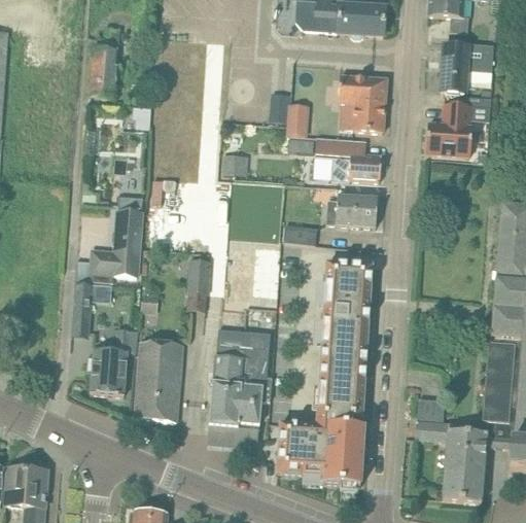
[(295,0),(297,0),(296,22),(304,30),(305,30),(338,32),(338,35),(352,36),(352,37),(354,39),(362,40),(364,38),(364,37),(384,38),(384,34),(385,18),(386,11),(386,7),(365,6),(332,3),(332,0),(295,0)]
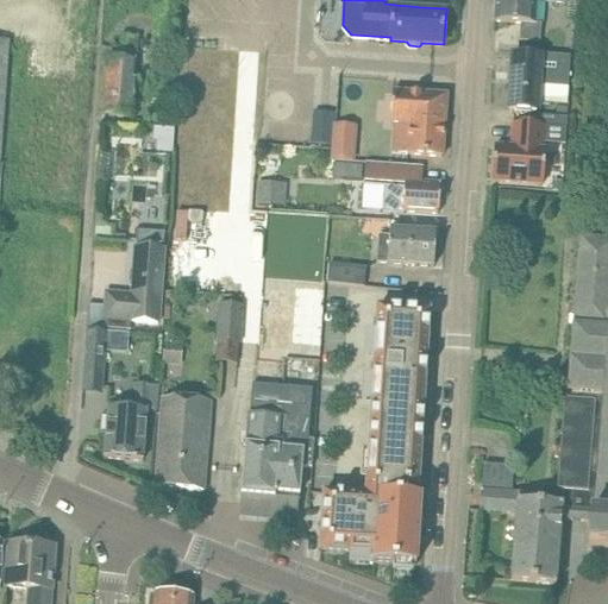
[(496,0),(495,17),(521,19),(520,36),(541,37),(543,19),(536,19),(538,0),(561,0),(582,1),(582,0),(496,0)]
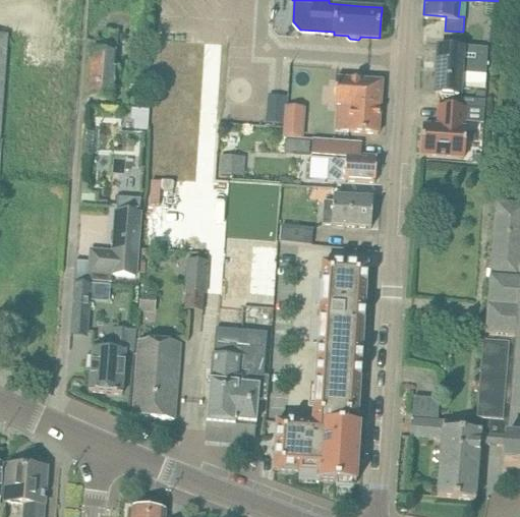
[(100,48),(93,47),(90,95),(114,97),(119,29),(107,27),(106,39),(101,39),(100,48)]
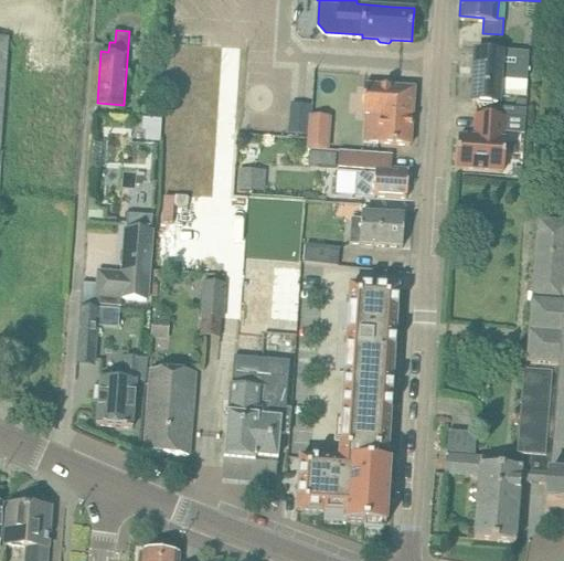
[(10,32),(0,31),(0,148),(1,148),(10,32)]
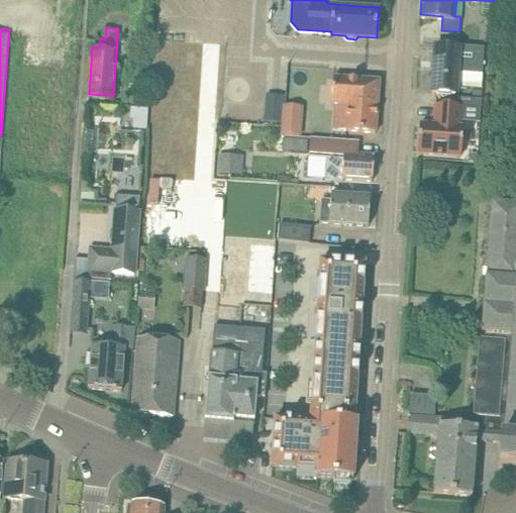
[(483,71),(485,43),(436,40),(432,89),(437,89),(437,91),(452,92),(452,90),(457,91),(459,69),(483,71)]
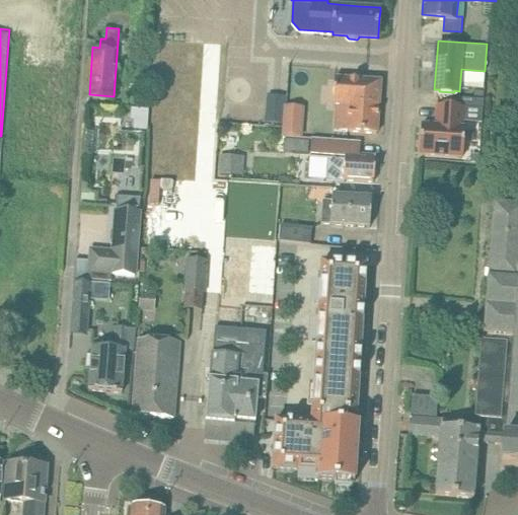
[(381,77),(361,76),(336,74),(334,100),(336,100),(334,127),(377,130),(381,77)]
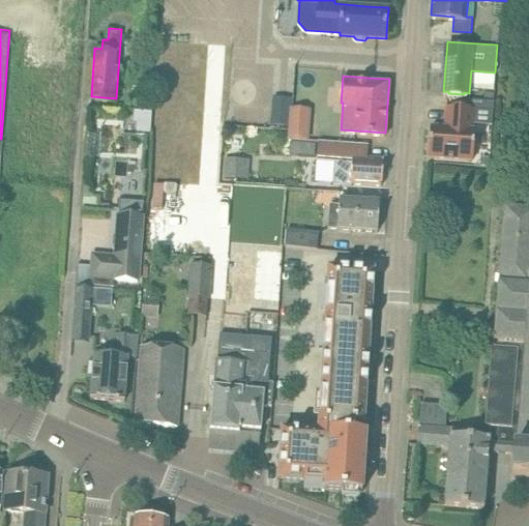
[(272,103),(271,121),(290,122),(291,104),(272,103)]
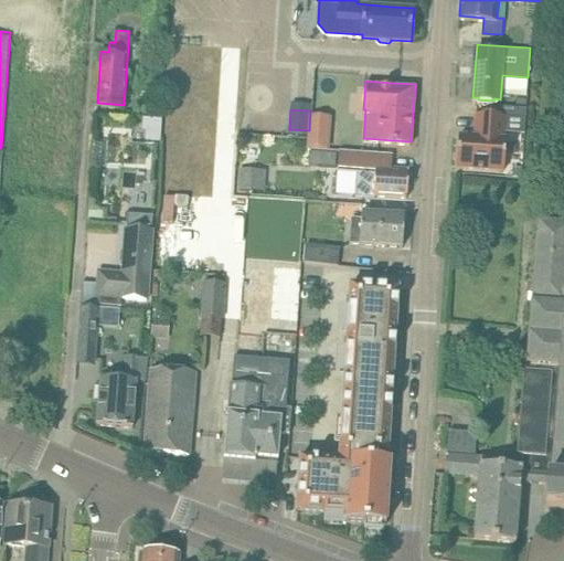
[(459,131),(457,163),(504,167),(507,135),(503,135),(506,113),(477,110),(476,133),(459,131)]
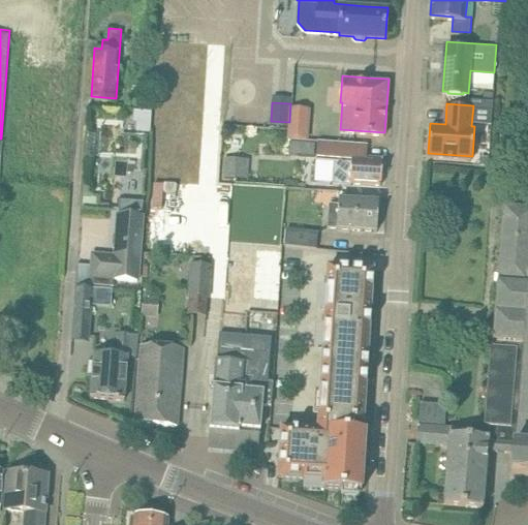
[(291,126),(290,135),(307,136),(309,105),(292,104),(291,126)]
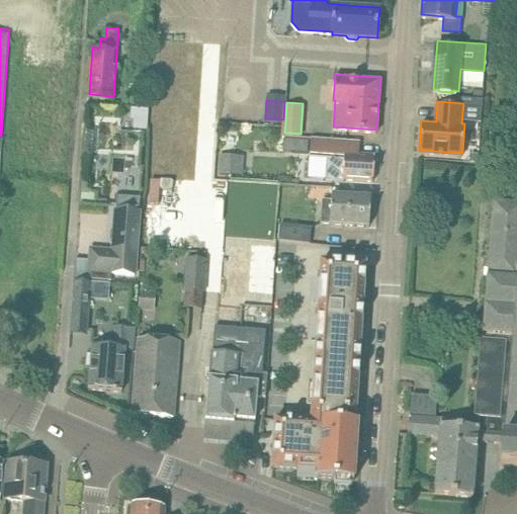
[(150,124),(149,104),(133,104),(133,124),(150,124)]
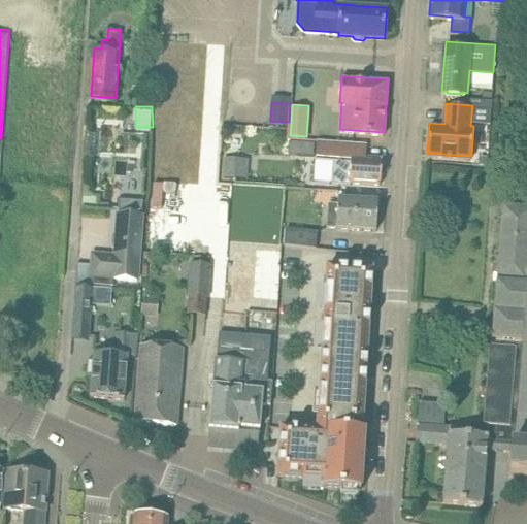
[(299,138),(299,152),(314,153),(314,139),(299,138)]
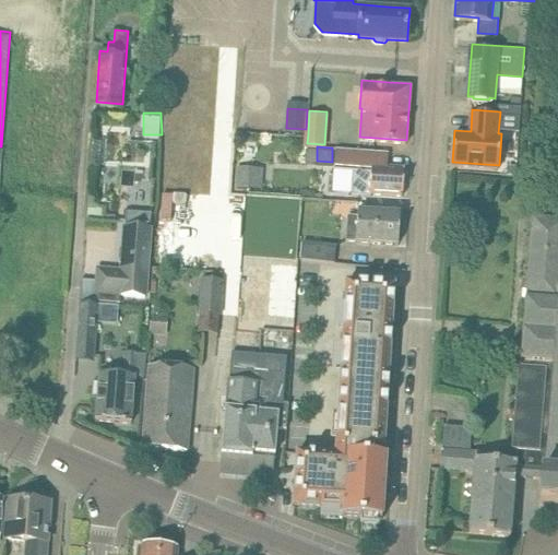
[(371,193),(371,190),(403,192),(405,165),(388,164),(389,153),(389,149),(335,146),(334,165),(353,167),(352,192),(371,193)]
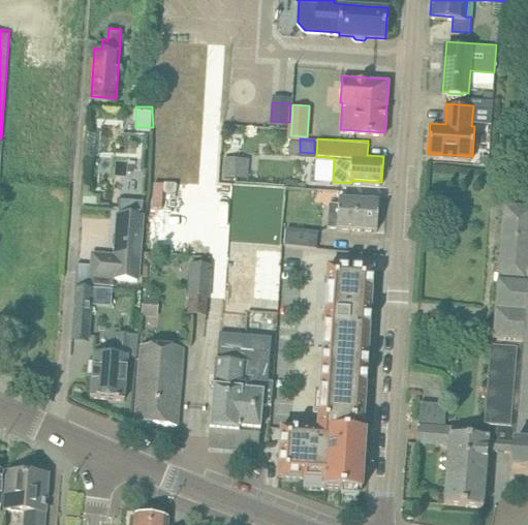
[(224,154),(223,174),(248,176),(250,156),(224,154)]
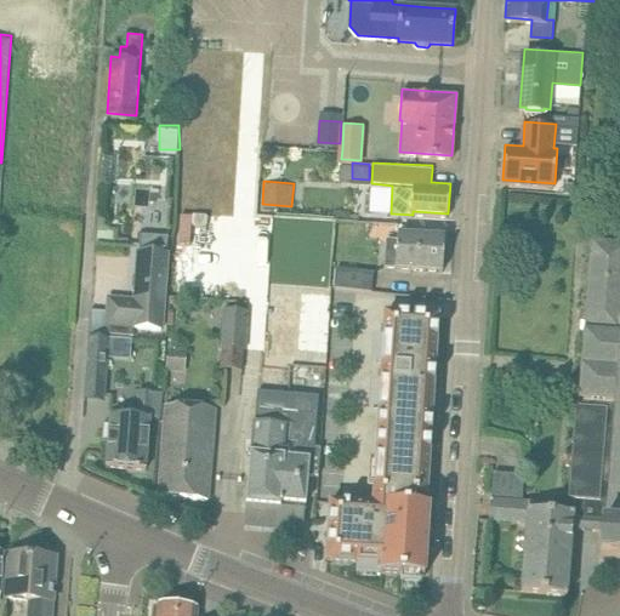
[(168,249),(166,249),(168,232),(141,231),(136,295),(109,292),(106,328),(134,330),(134,324),(161,326),(168,249)]
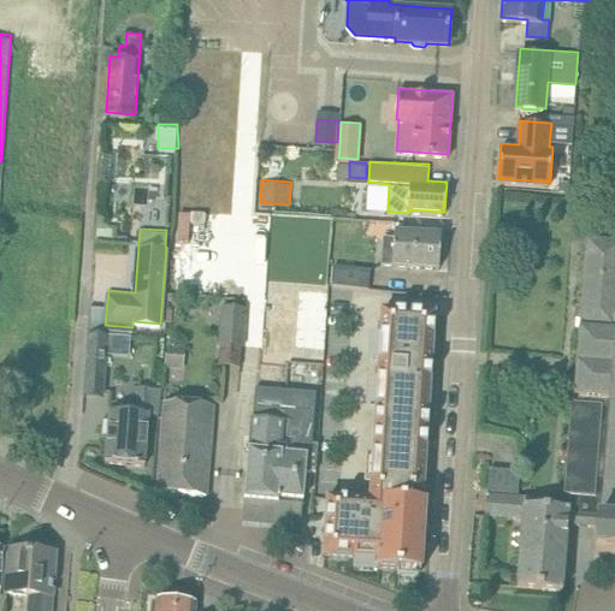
[(442,231),(418,230),(395,229),(395,242),(385,241),(385,239),(384,239),(382,261),(392,262),(439,266),(442,231)]
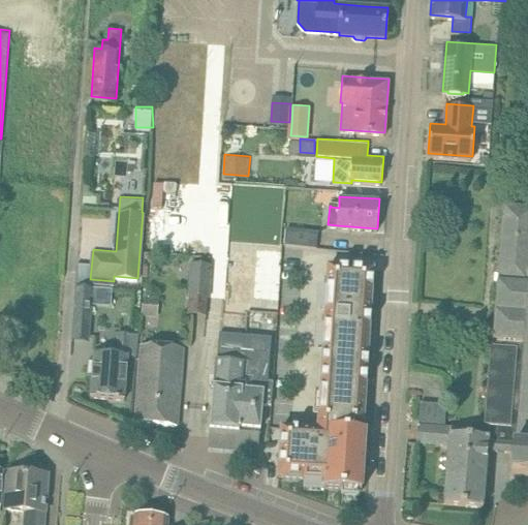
[(489,422),(488,435),(488,448),(513,449),(510,474),(527,475),(527,206),(504,204),(493,342),(491,342),(484,422),(489,422)]
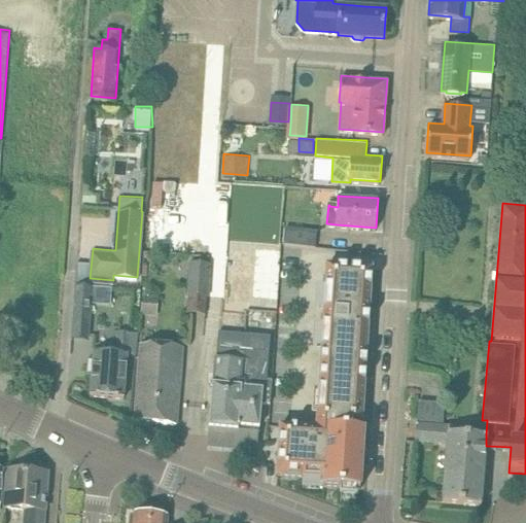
[(289,241),(289,242),(316,244),(317,228),(285,223),(284,240),(289,241)]
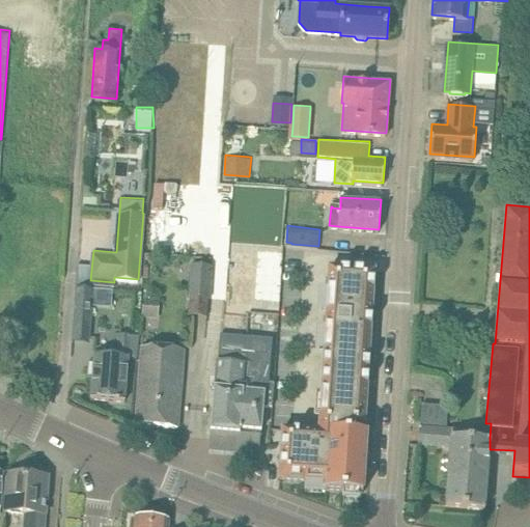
[(191,295),(208,296),(212,262),(193,261),(191,295)]
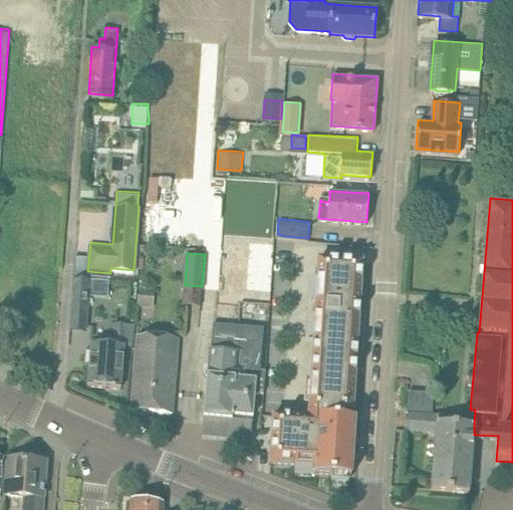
[(318,286),(317,286),(317,292),(319,292),(319,299),(316,299),(315,313),(316,313),(316,318),(316,323),(315,323),(314,326),(315,326),(315,333),(315,335),(314,335),(314,340),(315,340),(314,349),(313,349),(312,362),(313,362),(313,371),(312,371),(311,375),(312,375),(312,386),(311,386),(311,389),(312,389),(311,398),(310,398),(309,406),(311,406),(310,414),(309,414),(309,415),(273,413),(270,461),(316,464),(315,472),(351,474),(355,417),(350,416),(351,409),(352,409),(353,399),(360,301),(357,301),(358,294),(359,295),(361,285),(362,259),(319,256),(318,263),(319,263),(319,273),(318,273),(318,277),(319,277),(318,286)]
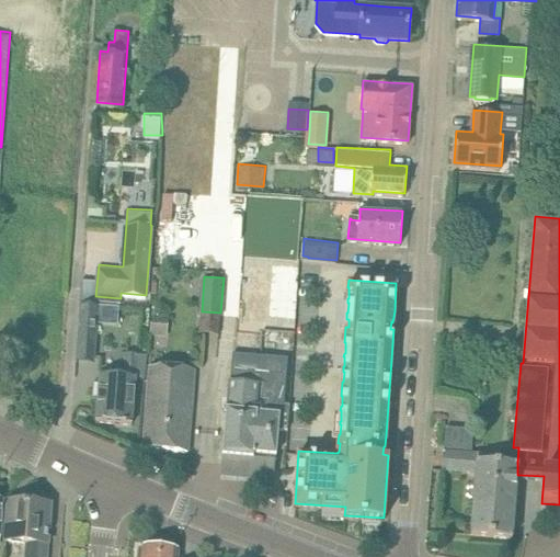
[(78,327),(78,336),(95,337),(98,302),(80,300),(78,327)]
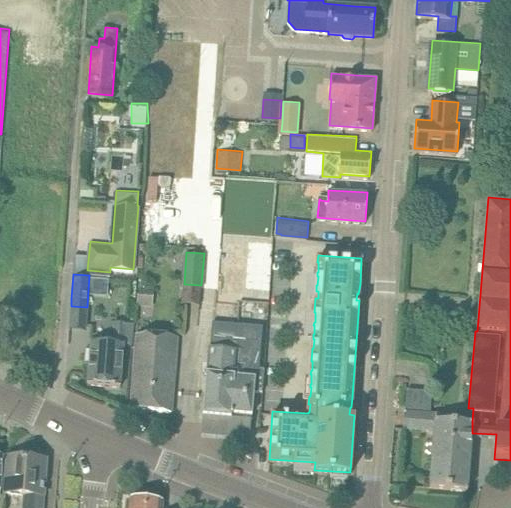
[(137,302),(153,304),(154,285),(139,284),(137,302)]
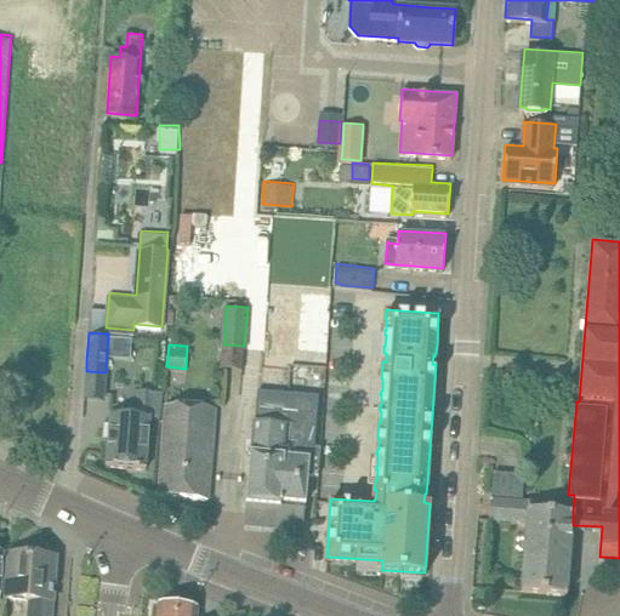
[(246,508),(246,513),(279,517),(303,519),(303,518),(308,471),(316,472),(318,472),(319,465),(320,444),(318,444),(316,444),(318,410),(320,393),(259,387),(256,420),(255,418),(249,489),(246,508)]
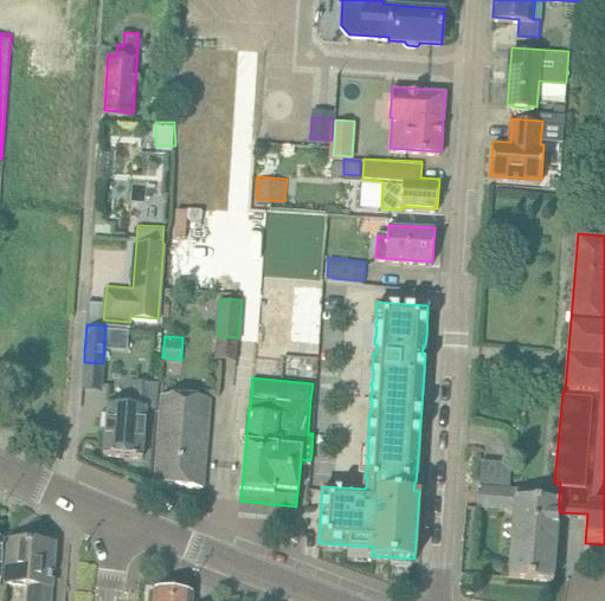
[(108,400),(104,452),(143,454),(149,380),(135,379),(134,402),(108,400)]
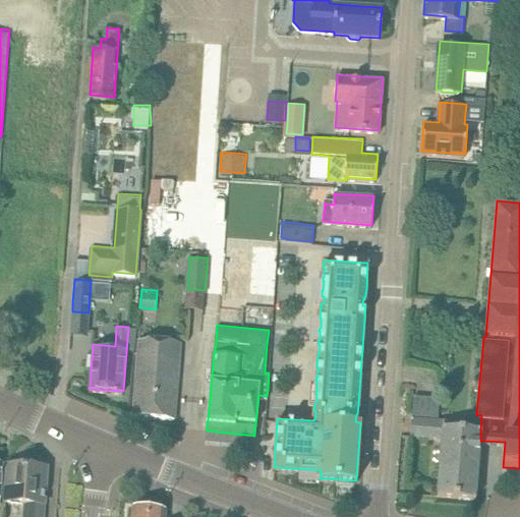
[(175,416),(177,396),(181,341),(139,337),(135,392),(133,412),(175,416)]
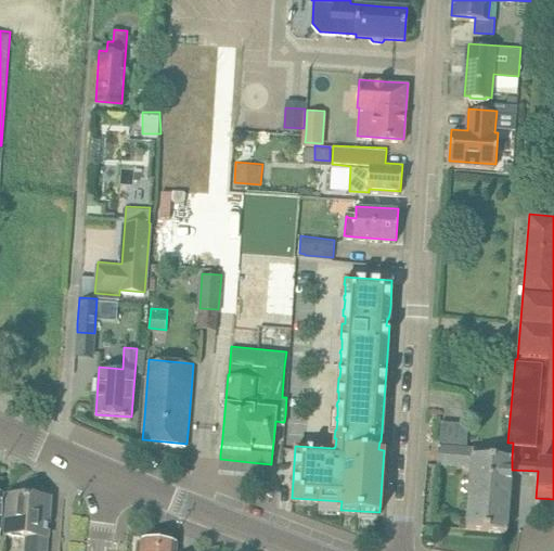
[(507,529),(512,470),(512,457),(473,453),(474,447),(466,446),(468,422),(441,420),(438,463),(471,465),(466,526),(507,529)]
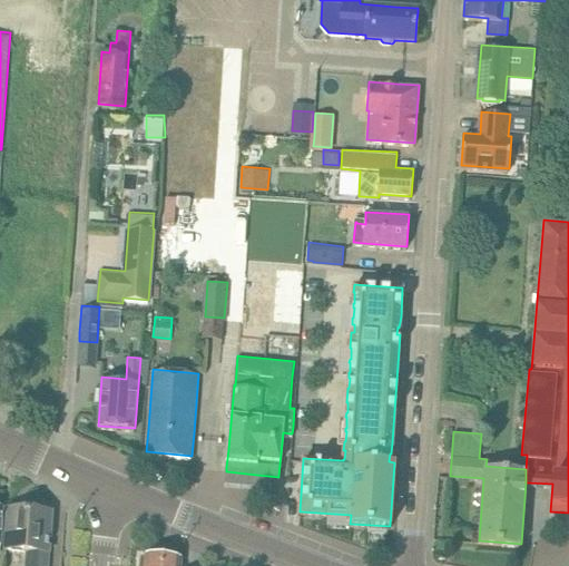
[(47,565),(51,509),(9,506),(6,546),(27,548),(25,565),(47,565)]
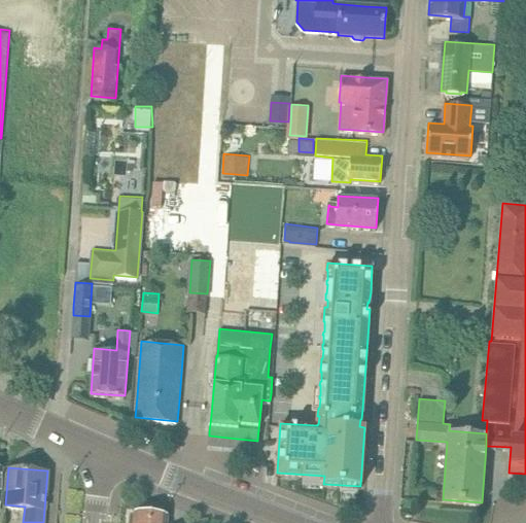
[(167,522),(168,512),(135,509),(133,522),(167,522)]
